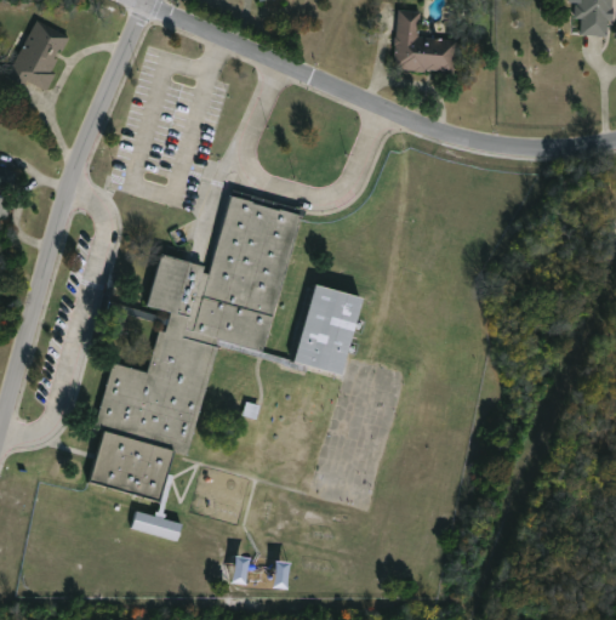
[(615,0),(614,35),(582,35),(583,21),(579,20),(579,0),(615,0)]
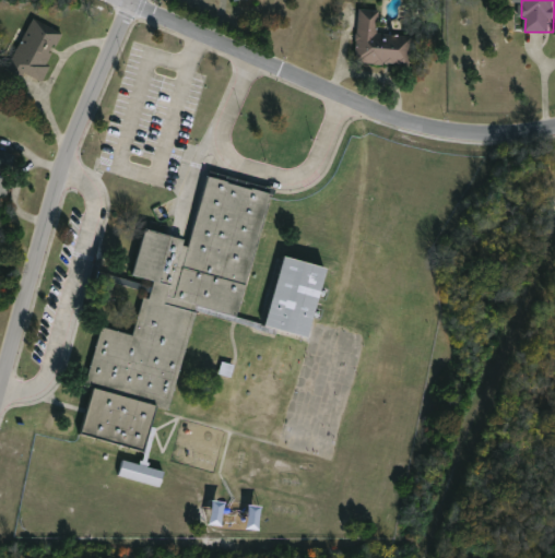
[(382,11),(380,34),(415,36),(413,66),(359,62),(363,10),(382,11)]
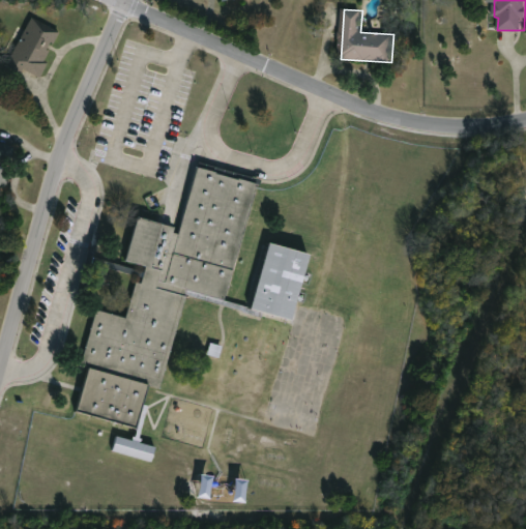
[(45,78),(27,69),(23,80),(8,74),(33,17),(65,31),(45,78)]
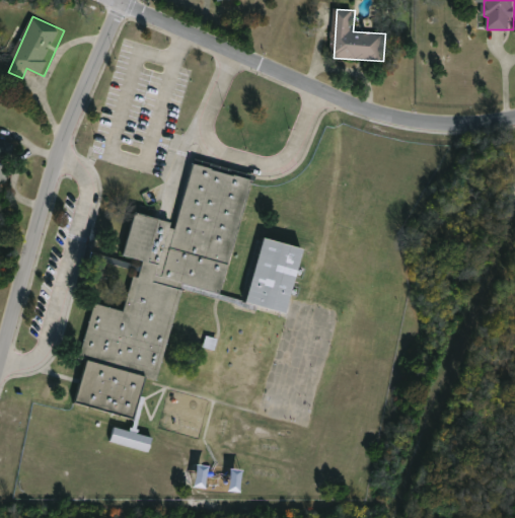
[(0,140),(15,143),(7,183),(0,181),(0,140)]
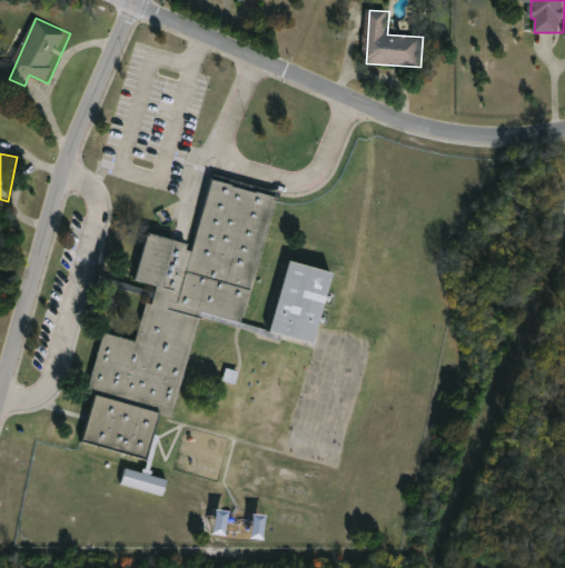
[(277,198),(241,321),(202,310),(172,416),(162,412),(149,459),(83,441),(97,394),(88,391),(105,332),(136,341),(147,301),(151,304),(156,286),(134,279),(147,232),(187,243),(186,250),(192,252),(212,180),(277,198)]
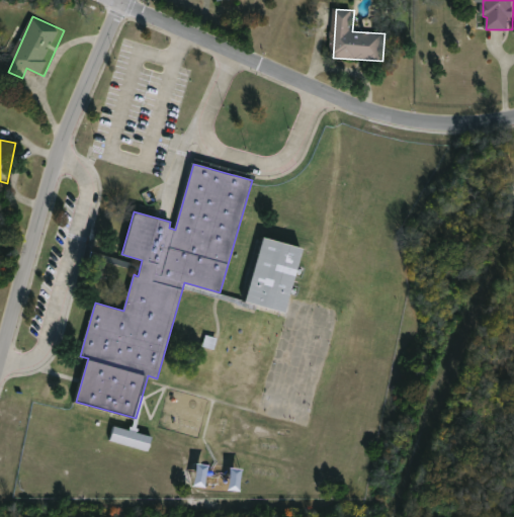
[(262,237),(302,248),(284,312),(245,302),(262,237)]
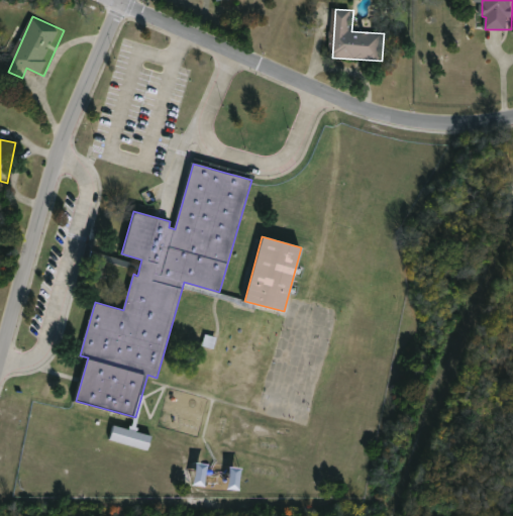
[(112,437),(117,423),(155,437),(148,451),(112,437)]
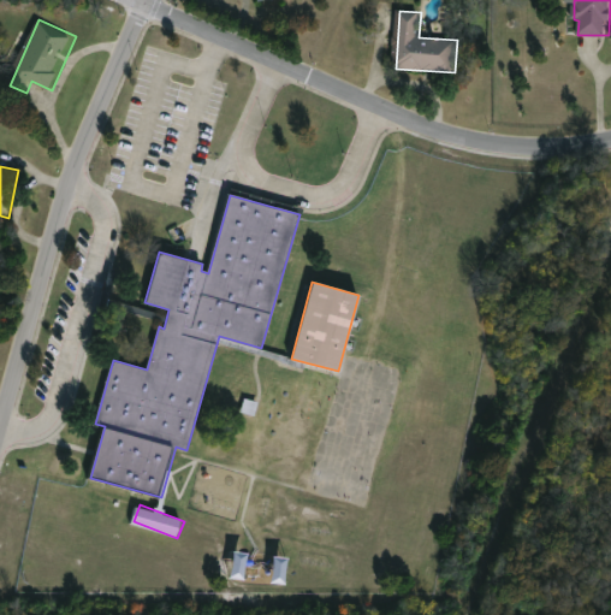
All buildings are outlined.
